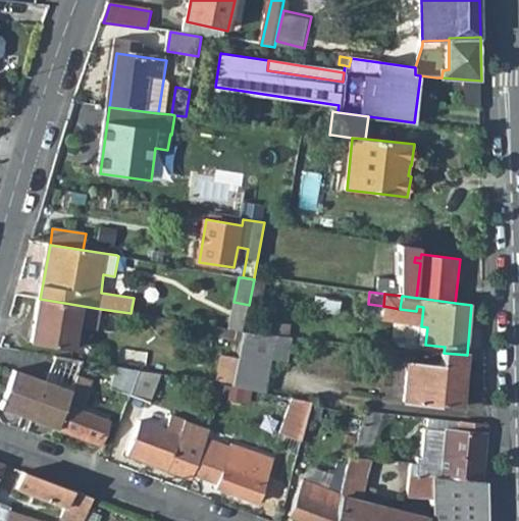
[(101,309),(40,299),(33,343),(76,350),(80,328),(97,330),(101,309)]
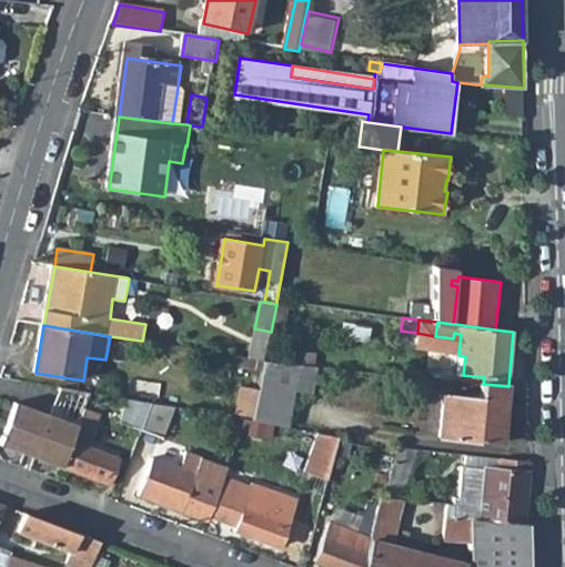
[(259,388),(254,415),(253,419),(254,419),(273,424),(289,427),(290,427),(296,391),(301,365),(264,360),(259,388)]
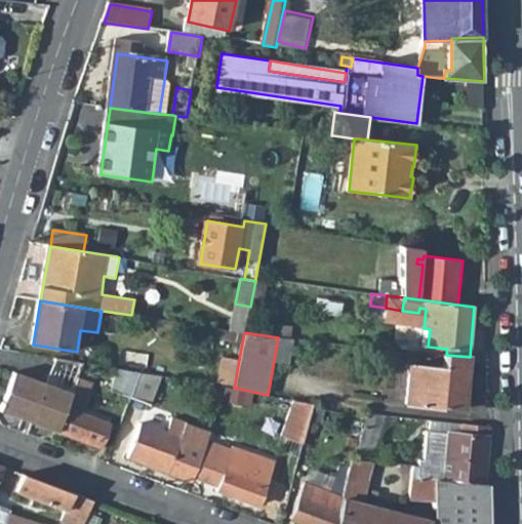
[(290,364),(294,339),(278,337),(274,361),(290,364)]
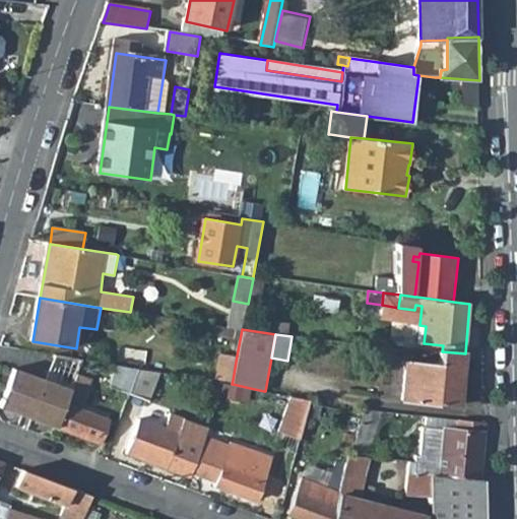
[(407,363),(404,400),(460,405),(465,353),(442,351),(441,365),(430,365),(407,363)]
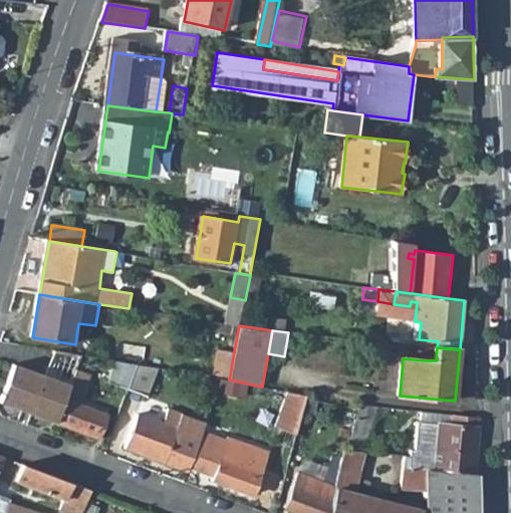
[(215,373),(230,375),(234,351),(220,349),(215,373)]
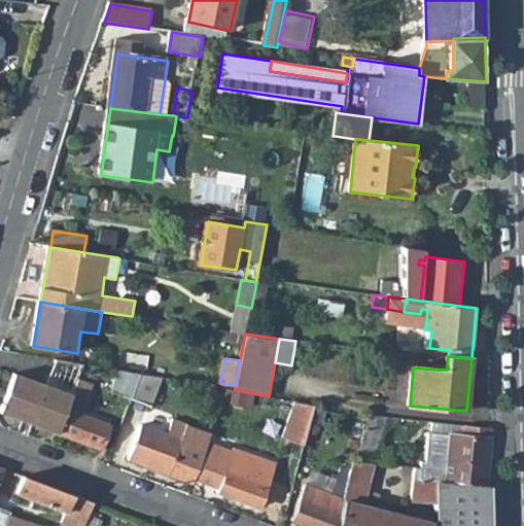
[(14,369),(0,404),(0,411),(60,433),(78,385),(85,364),(56,360),(47,381),(14,369)]
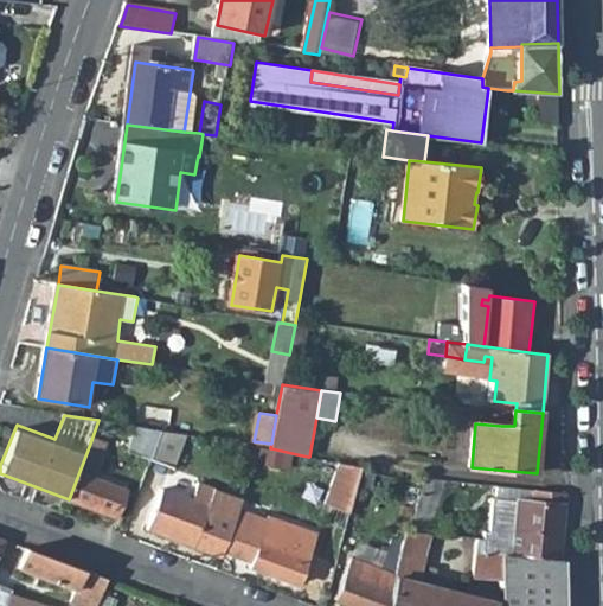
[(152,460),(162,431),(136,427),(128,452),(152,460)]
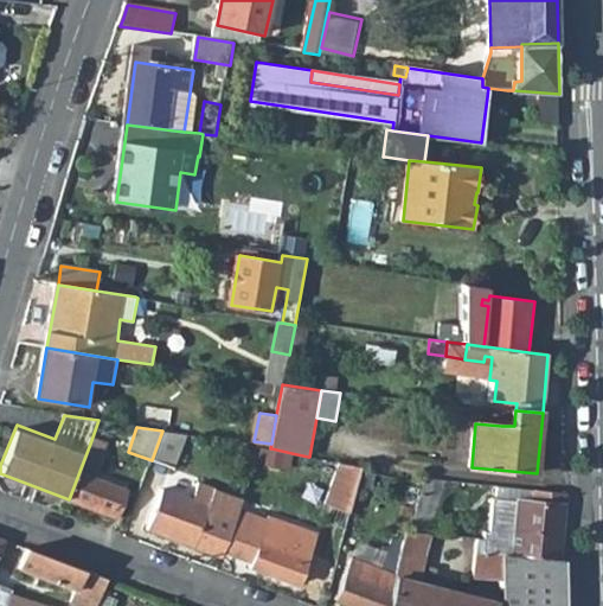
[(174,469),(186,434),(162,431),(152,460),(174,469)]
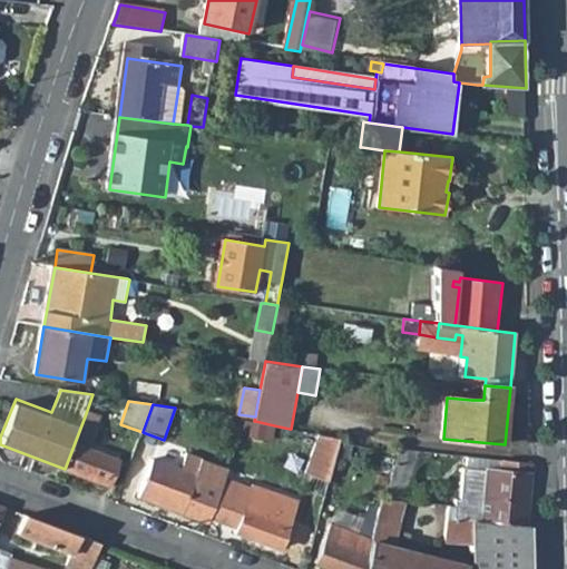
[(85,417),(65,469),(113,488),(123,462),(91,450),(99,429),(93,425),(95,420),(85,417)]
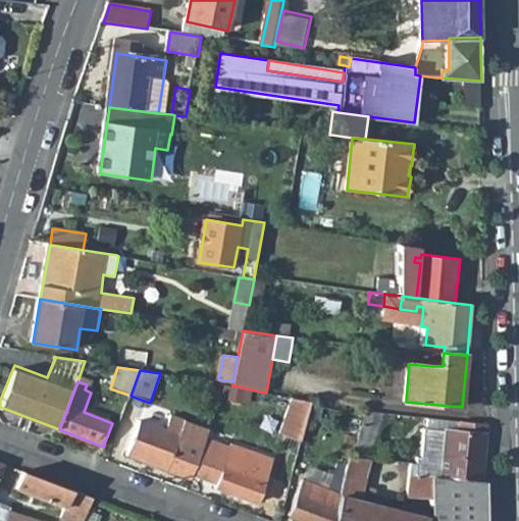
[(240,399),(247,401),(250,394),(243,392),(240,399)]
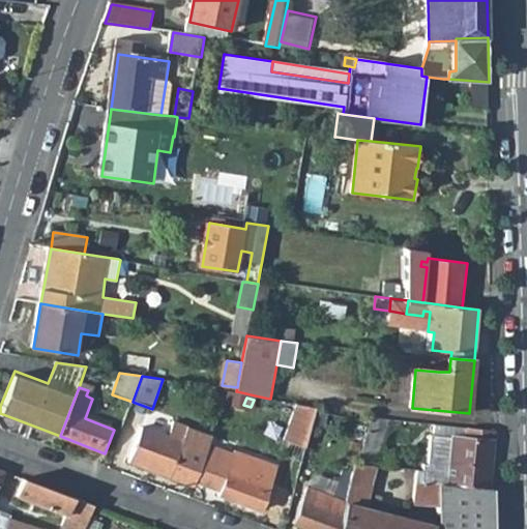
[(316,411),(317,409),(293,404),(284,443),(306,449),(316,411)]
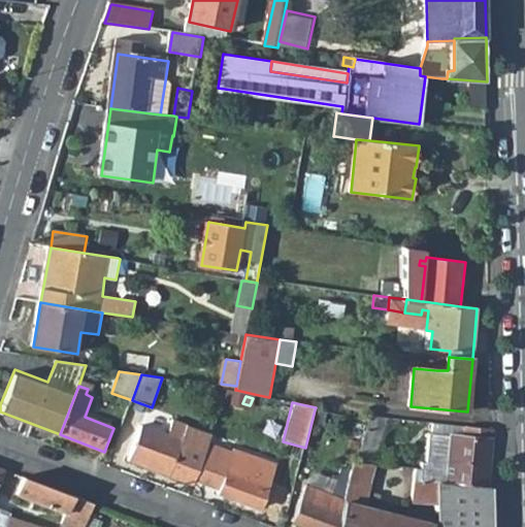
[(374,464),(387,418),(370,417),(369,420),(358,461),(374,464)]
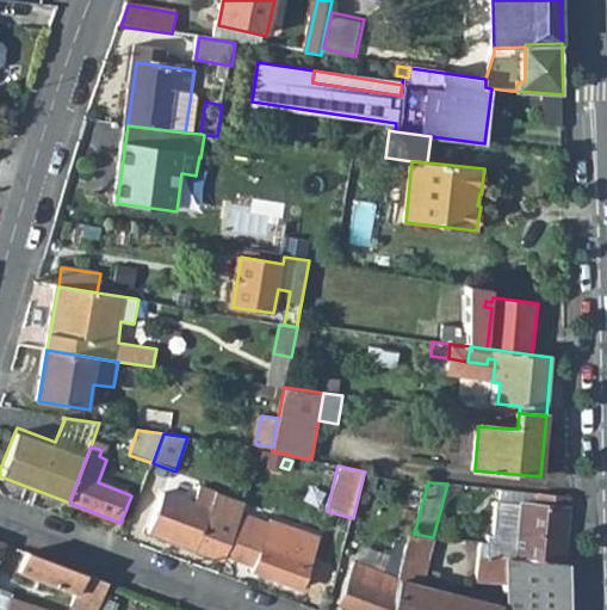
[(203,487),(196,505),(167,494),(152,534),(197,552),(209,519),(218,493),(203,487)]
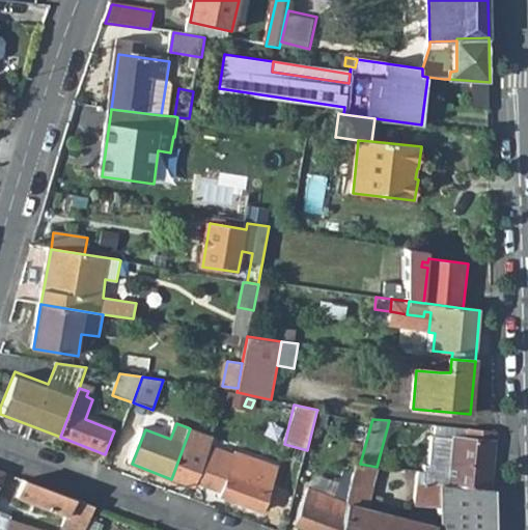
[(423,483),(441,485),(491,492),(491,487),(495,435),(495,433),(495,431),(478,430),(477,440),(438,437),(433,470),(426,469),(427,462),(411,458),(409,470),(425,472),(423,483)]
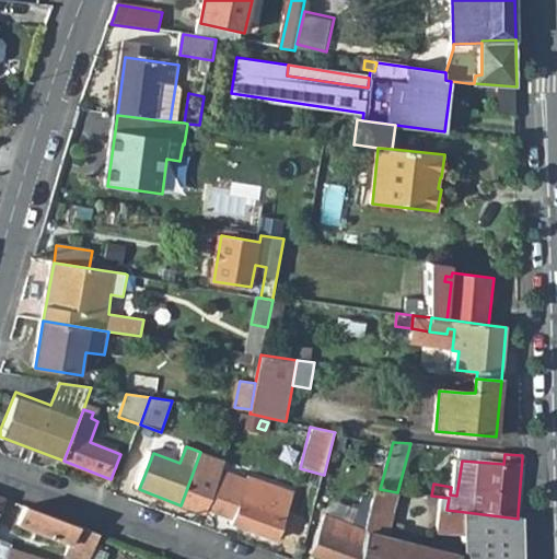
[(222,472),(218,486),(209,509),(235,519),(248,480),(222,472)]
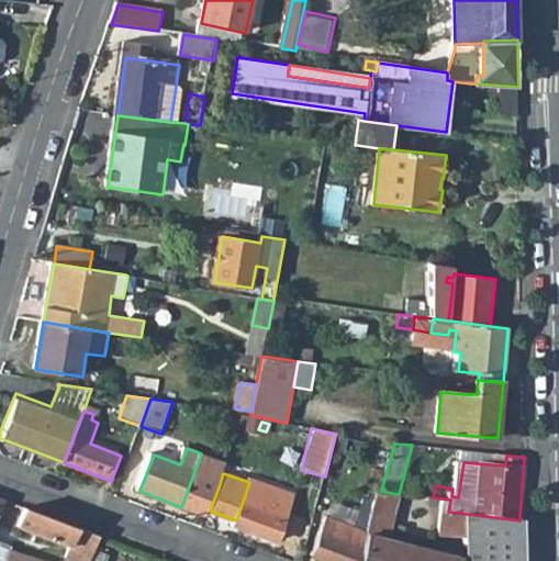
[(210,511),(219,487),(192,478),(181,507),(208,517),(210,511)]
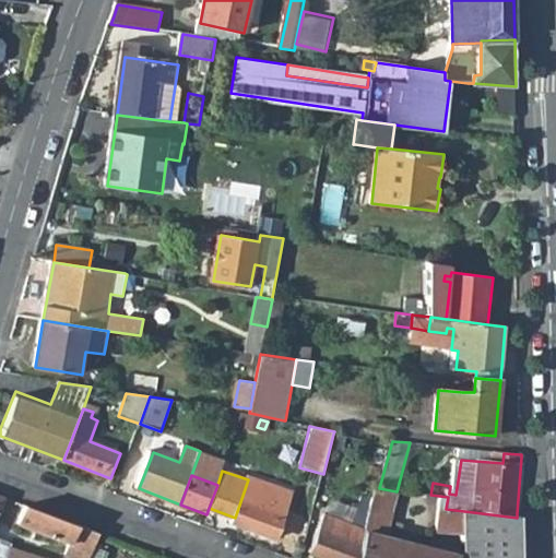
[(233,524),(276,539),(294,493),(249,476),(248,479),(235,518),(233,524)]
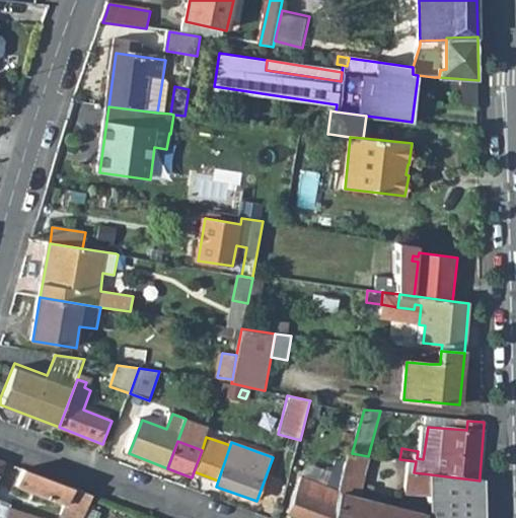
[(359,489),(368,456),(352,453),(348,453),(340,485),(359,489)]
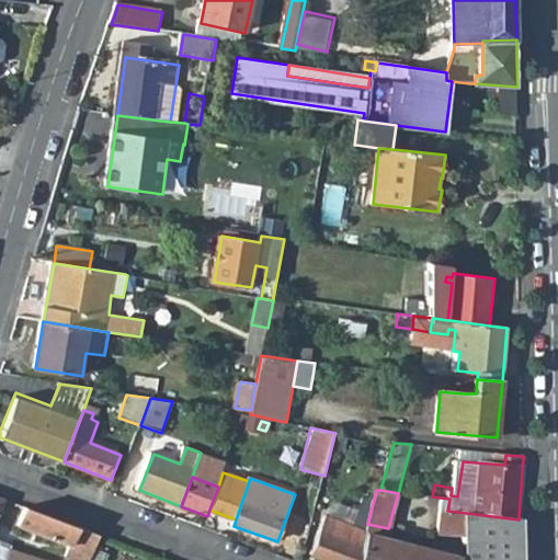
[(21,527),(71,546),(67,558),(71,559),(92,559),(101,536),(26,509),(21,527)]
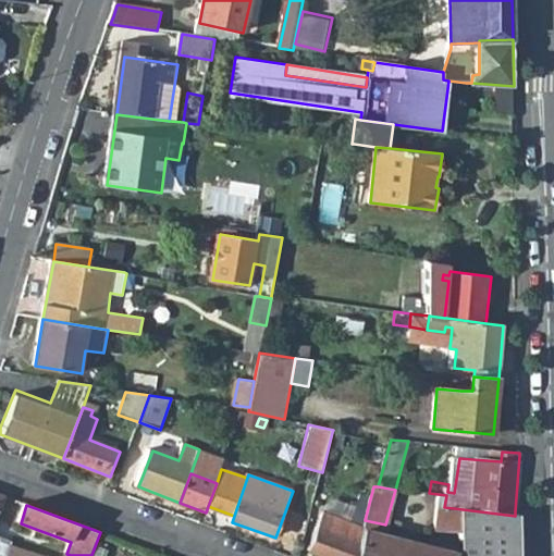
[(463,509),(460,555),(521,555),(521,517),(515,516),(463,509)]
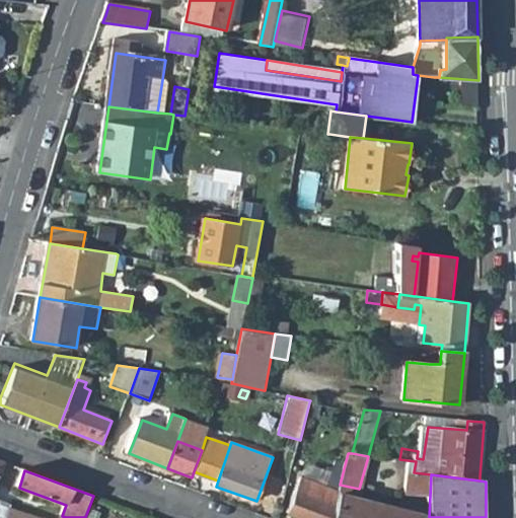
[(301,478),(288,514),(299,517),(332,517),(338,494),(340,487),(336,486),(334,490),(301,478)]
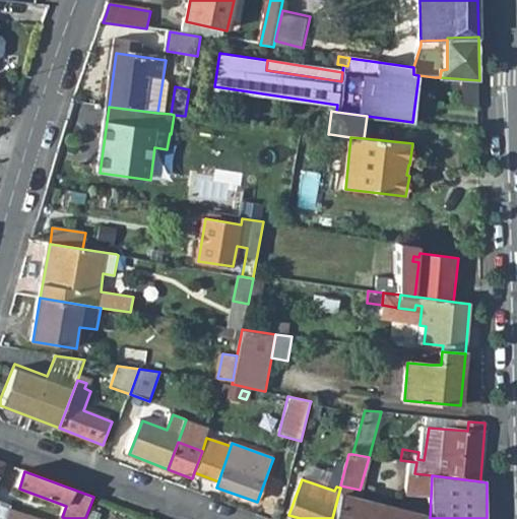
[(425,518),(426,516),(338,495),(332,518),(425,518)]
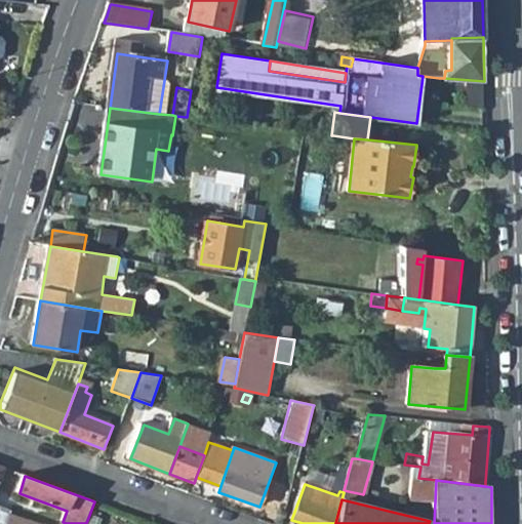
[(0,507),(0,523),(7,523),(10,516),(12,511),(0,507)]
